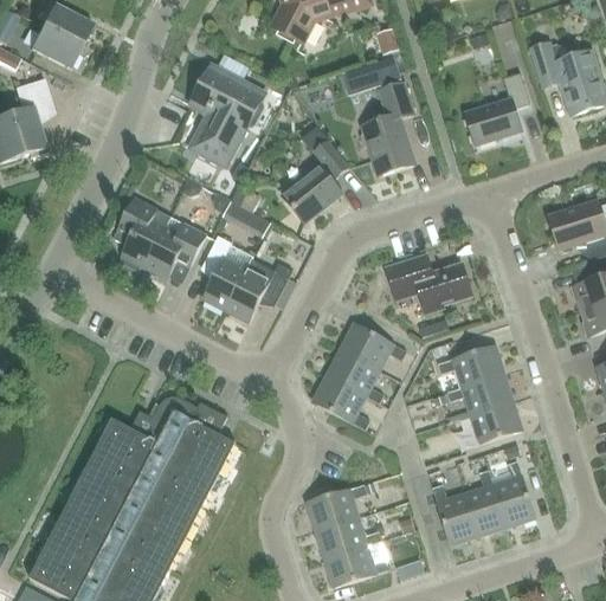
[(302,39),(313,18),(340,10),(340,11),(369,1),(369,0),(285,0),(287,4),(284,4),(272,26),(302,41),(303,40),(302,39)]
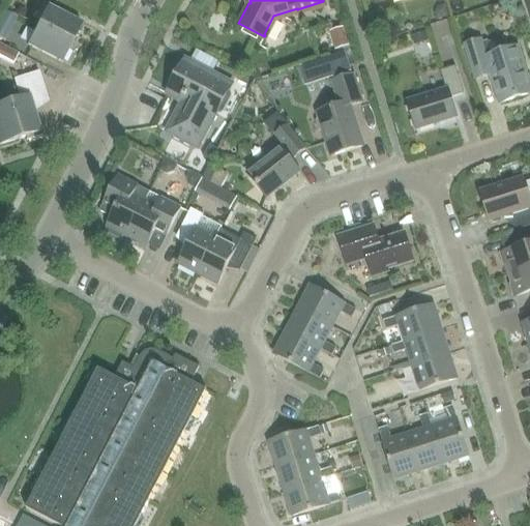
[(37,22),(71,39),(82,21),(48,2),(37,22)]
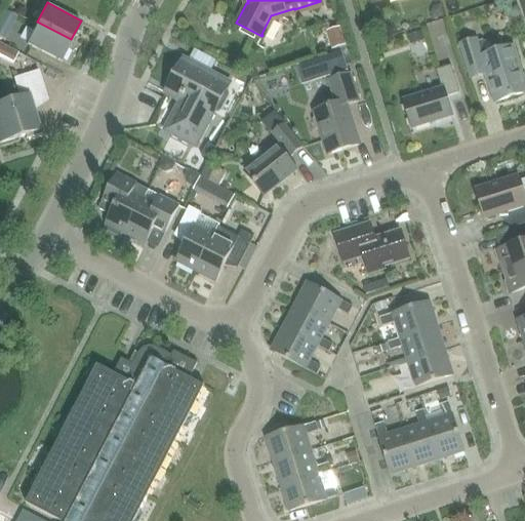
[(329,41),(341,37),(336,21),(324,25),(329,41)]
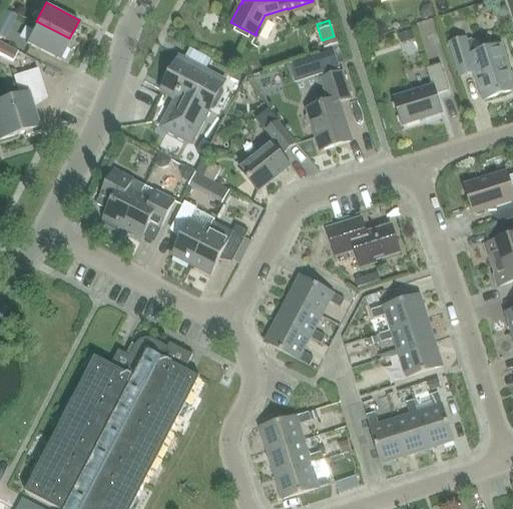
[(60,57),(69,38),(36,21),(26,40),(60,57)]
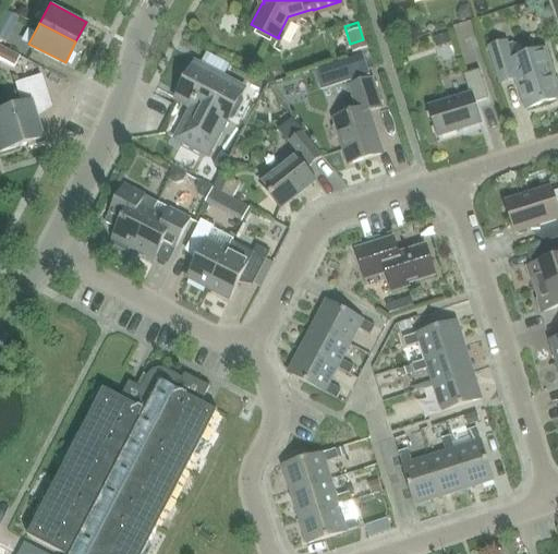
[(440,58),(456,53),(450,34),(436,38),(440,58)]
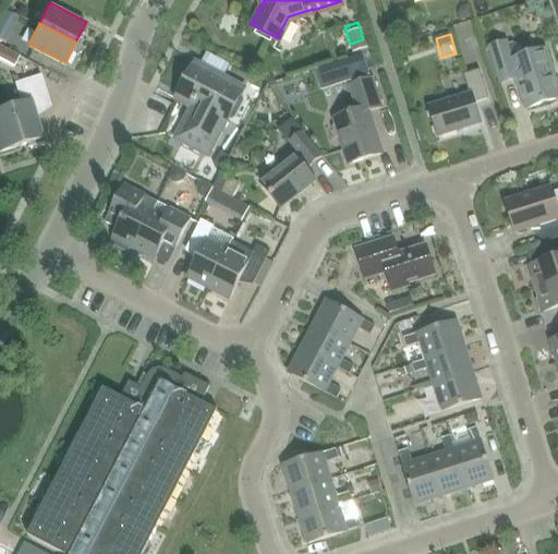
[(557,95),(557,89),(544,46),(512,57),(507,38),(488,45),(500,80),(517,74),(526,105),(557,95)]
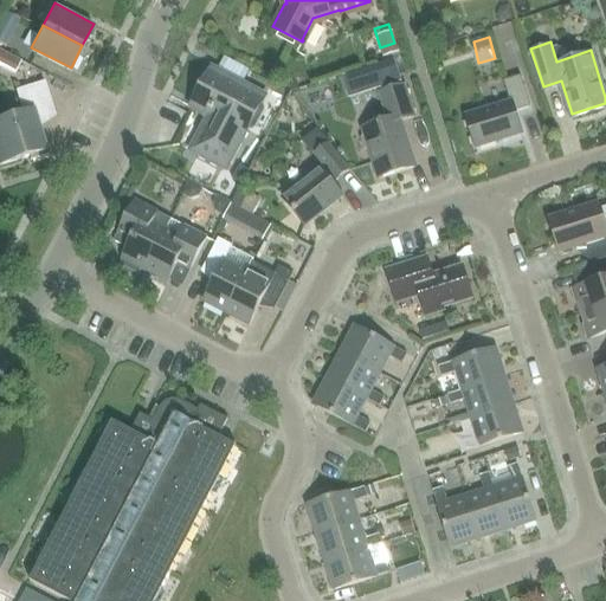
[(208,112),(191,147),(225,166),(247,125),(250,127),(255,124),(264,107),(263,101),(260,99),(264,92),(212,65),(206,75),(200,76),(193,89),(197,95),(194,97),(213,108),(211,114),(208,112)]
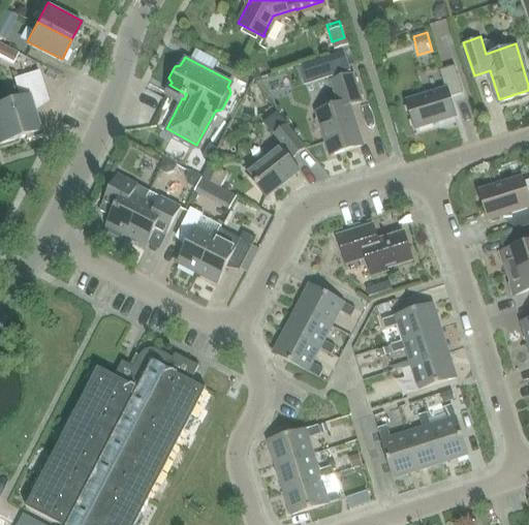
[(455,114),(449,97),(464,93),(455,65),(440,70),(445,86),(407,98),(415,126),(455,114)]
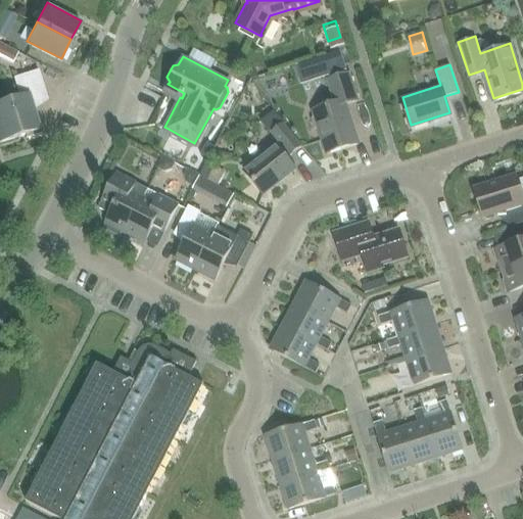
[(8,97),(19,134),(25,132),(26,135),(41,131),(32,101),(47,96),(38,66),(13,75),(19,93),(8,97)]
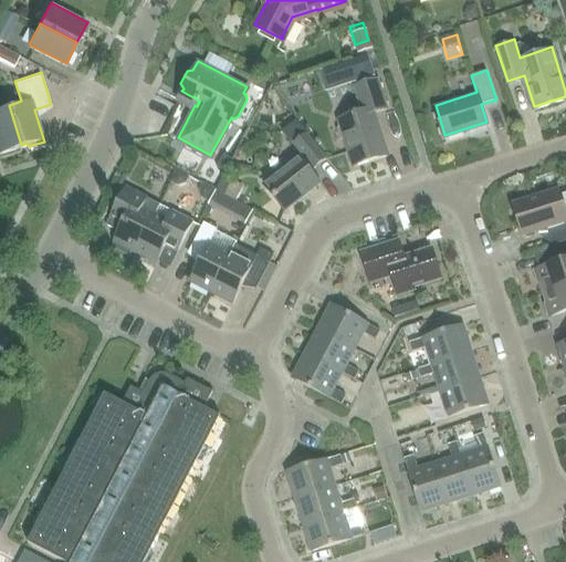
[(387,153),(374,110),(387,105),(377,76),(354,83),(363,108),(338,116),(354,164),(387,153)]
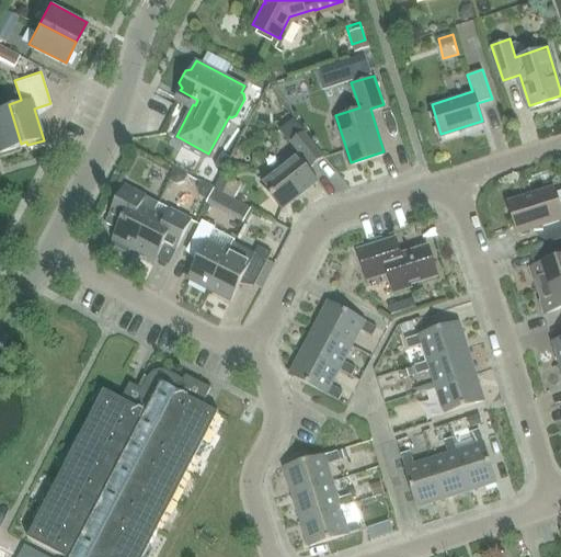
[(0,149),(21,144),(9,104),(0,106),(0,149)]
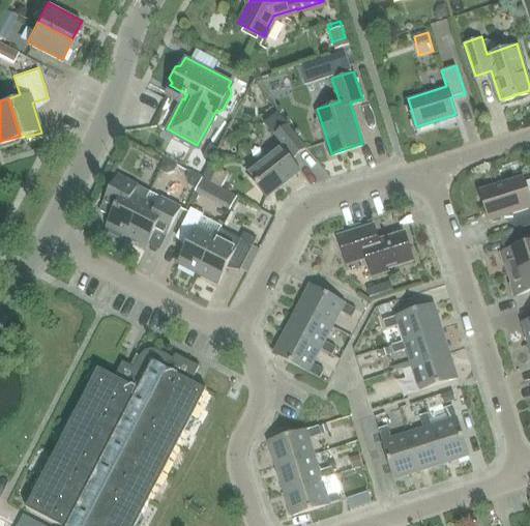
[(275,132),(293,154),(304,146),(287,122),(275,132)]
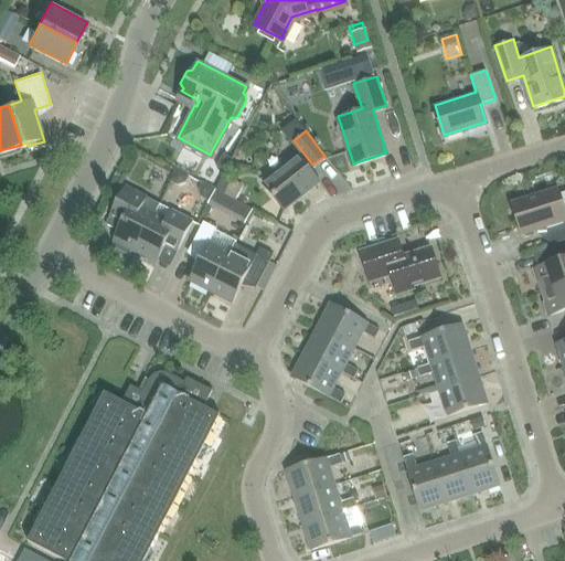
[(319,179),(298,154),(264,181),(284,207),(286,205),(285,204),(306,188),(307,189),(319,179)]
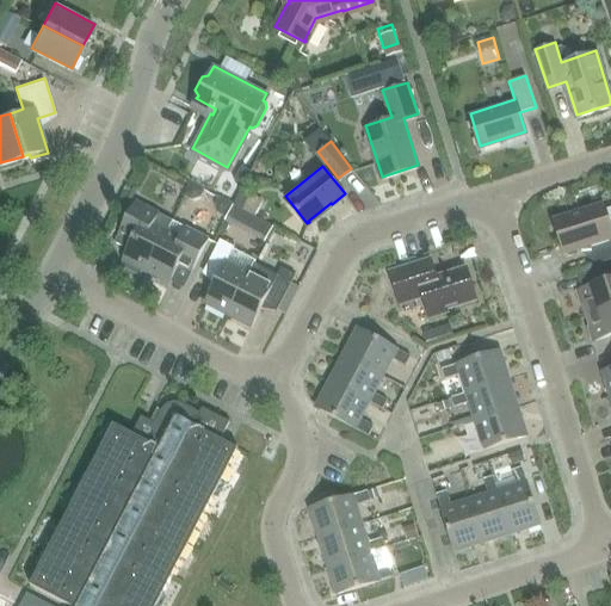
[(240,202),(254,210),(264,195),(250,186),(240,202)]
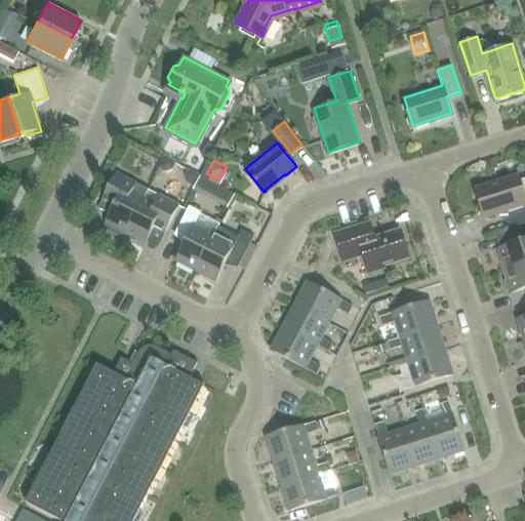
[(136,181),(117,170),(105,194),(105,195),(106,194),(116,199),(105,222),(107,223),(105,226),(120,234),(122,230),(125,232),(144,196),(132,190),(136,181)]
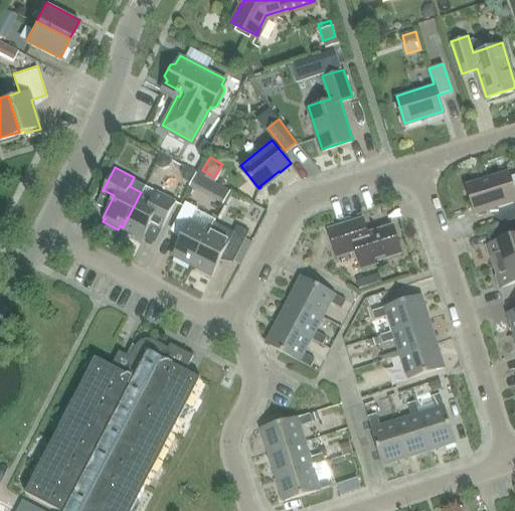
[(476,212),(502,203),(506,217),(514,213),(514,172),(510,174),(508,169),(466,183),(476,212)]
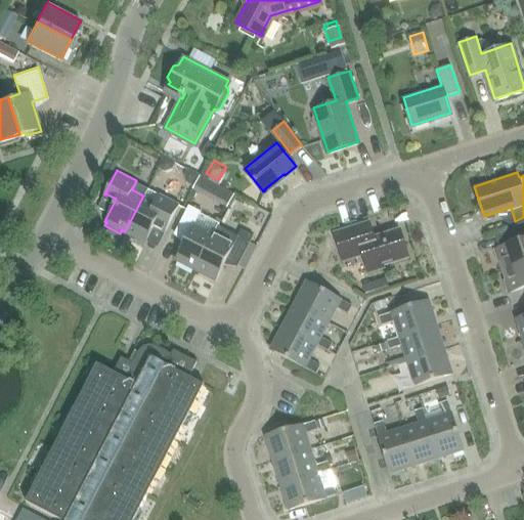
[(143,196),(125,231),(144,242),(156,219),(167,225),(166,226),(167,226),(179,203),(159,192),(155,201),(143,196)]
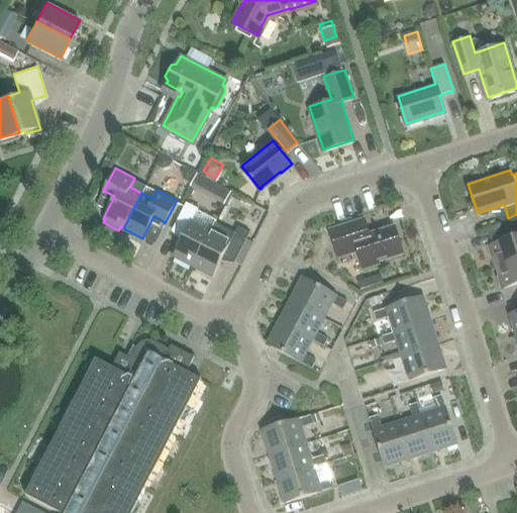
[(198,206),(186,201),(172,227),(184,233),(173,254),(193,265),(211,229),(216,218),(197,208),(198,206)]
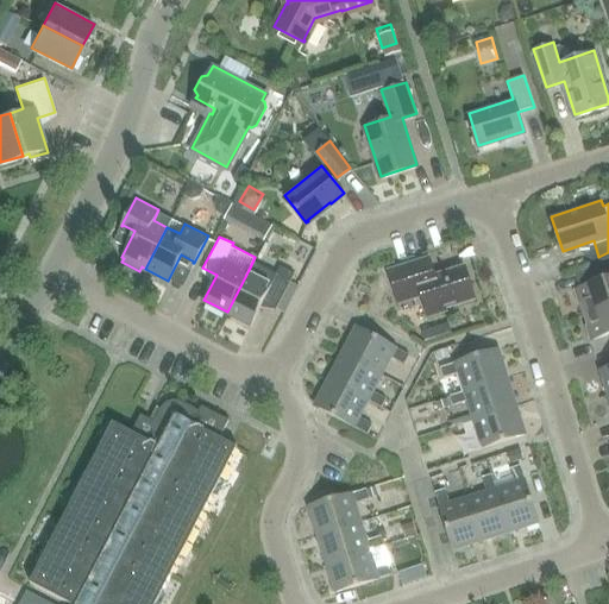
[(464,264),(434,274),(429,255),(388,268),(399,300),(421,293),(428,314),(446,308),(446,306),(475,296),(464,264)]
